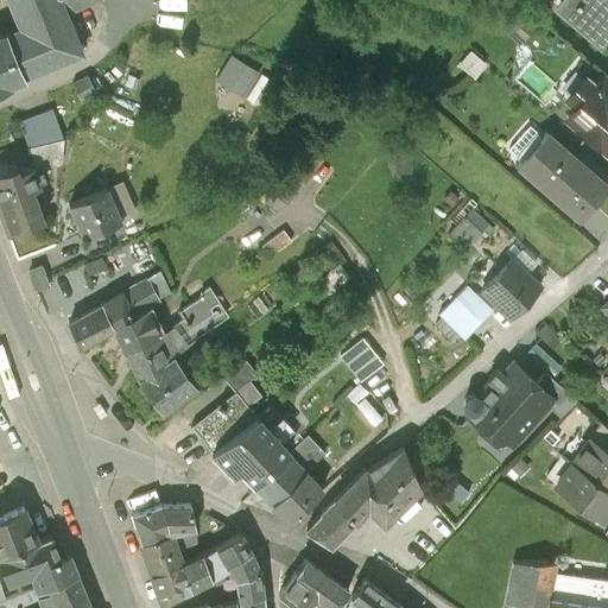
[(10,0),(23,29),(6,35),(24,77),(82,52),(65,13),(99,0),(10,0)]
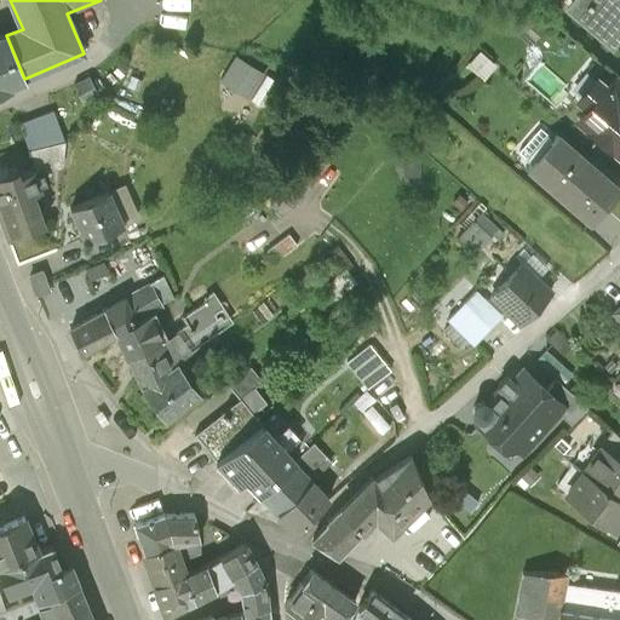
[(619,0),(572,0),(567,6),(612,45),(619,34),(619,0)]
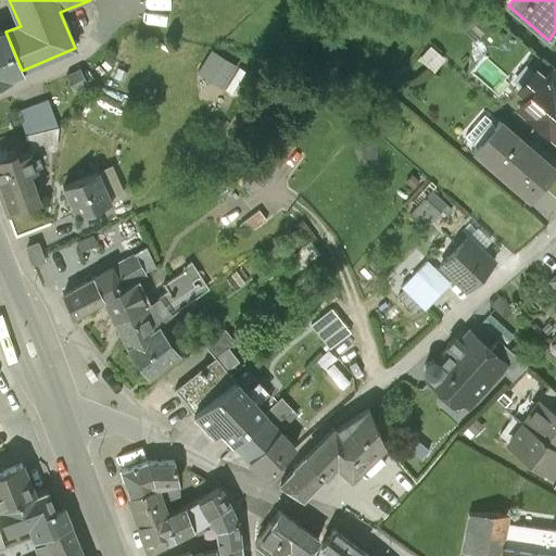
[(22,71),(5,32),(5,30),(0,33),(0,80),(9,77),(8,76),(22,71)]
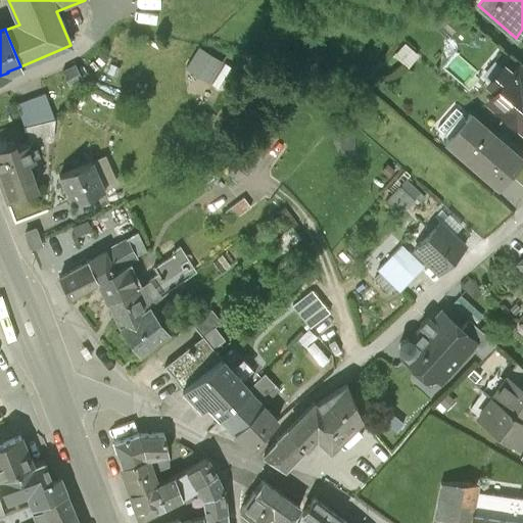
[(487,98),(522,128),(522,67),(516,77),(504,66),(488,86),(493,91),(487,98)]
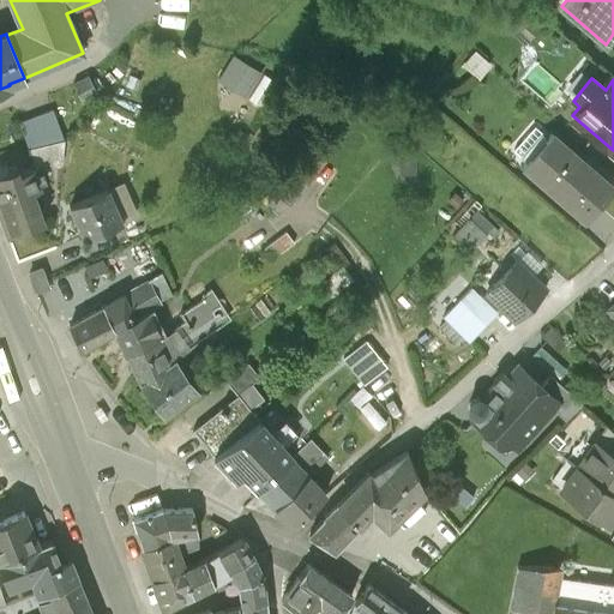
[(28,149),(32,168),(34,167),(35,170),(62,163),(65,139),(53,109),(19,122),(29,148),(28,149)]
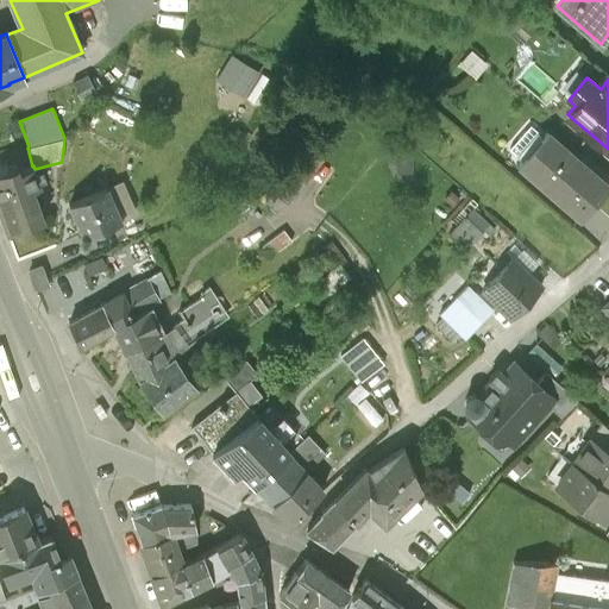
[(608,187),(547,133),(520,164),(582,218),(608,187)]
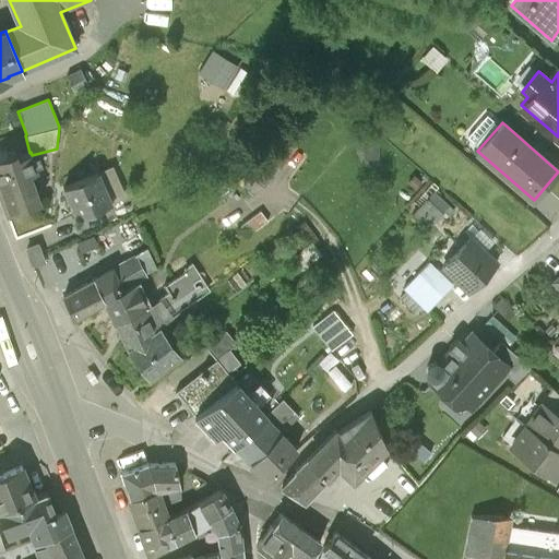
[(38,171),(32,155),(31,152),(30,153),(18,156),(15,152),(0,156),(0,194),(7,214),(40,202),(31,174),(38,171)]
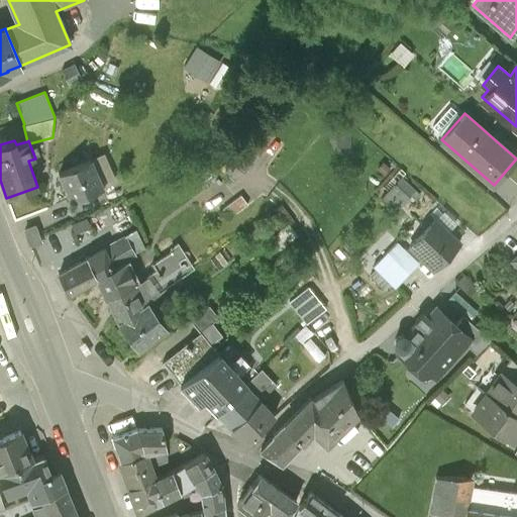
[(72,202),(103,188),(91,160),(59,173),(72,202)]
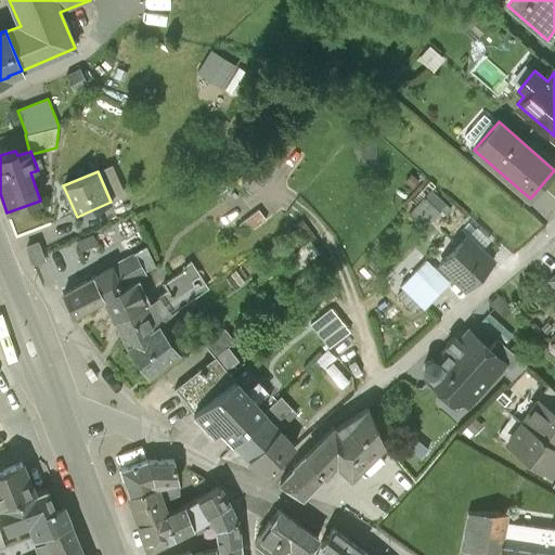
[(411,214),(425,228),(447,205),(433,191),(411,214)]
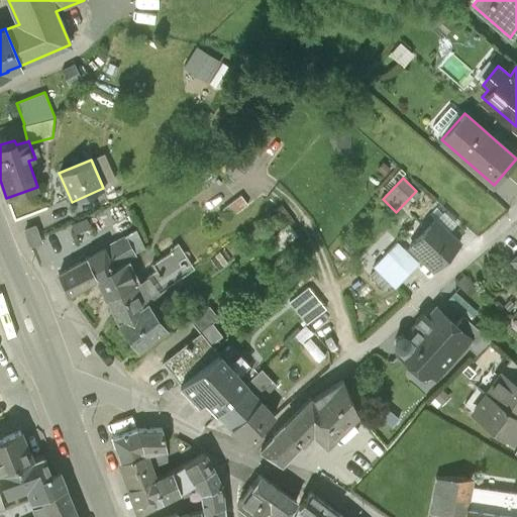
[(410,246),(434,270),(459,243),(435,220),(410,246)]
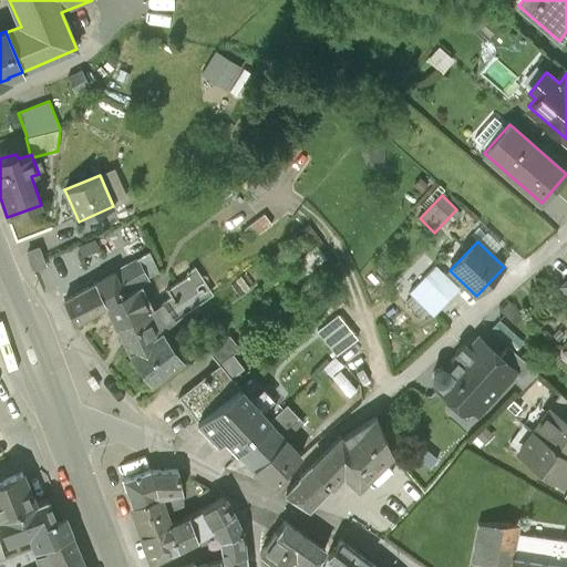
[(150,253),(113,272),(123,295),(147,281),(146,278),(158,271),(150,253)]
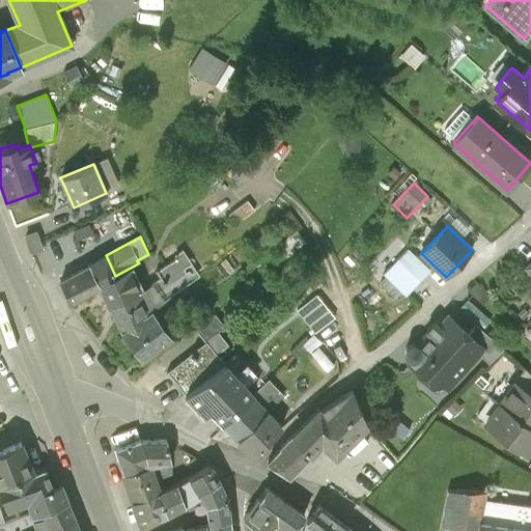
[(383,268),(399,252),(389,242),(373,257),(383,268)]
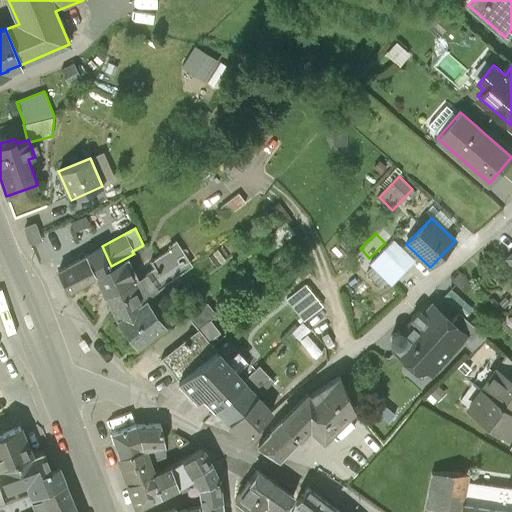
[(391,285),(415,261),(393,240),(370,264),(391,285)]
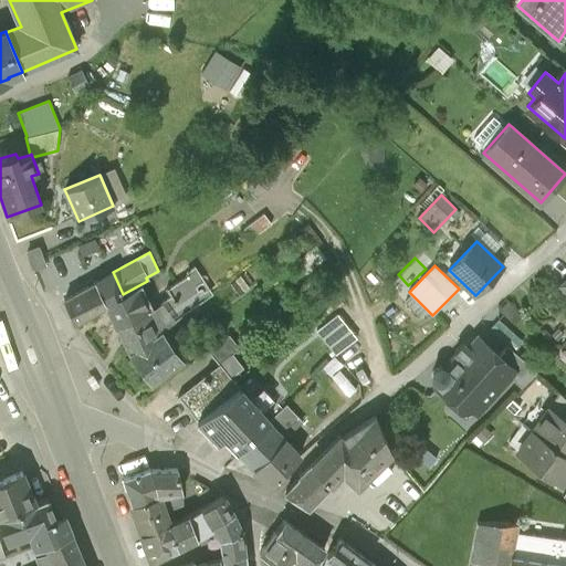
[(95,282),(107,305),(117,327),(146,312),(139,295),(150,287),(147,281),(123,294),(113,272),(95,282)]
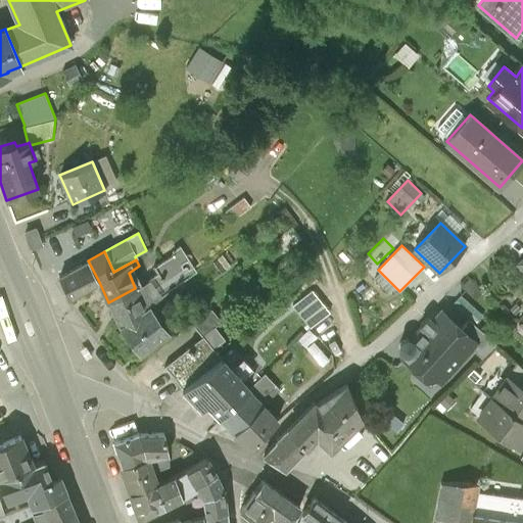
[(181,266),(174,253),(173,253),(174,255),(154,268),(157,274),(141,284),(141,285),(135,288),(108,302),(120,326),(170,290),(188,277),(181,266)]
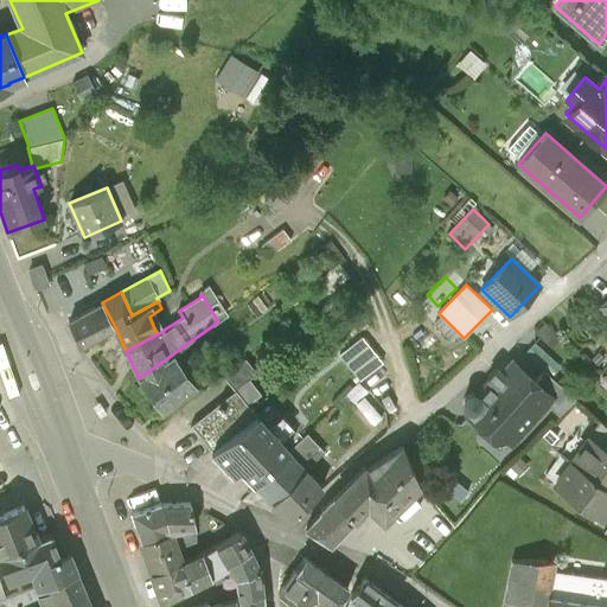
[(115,327),(102,302),(69,321),(81,346),(115,327)]
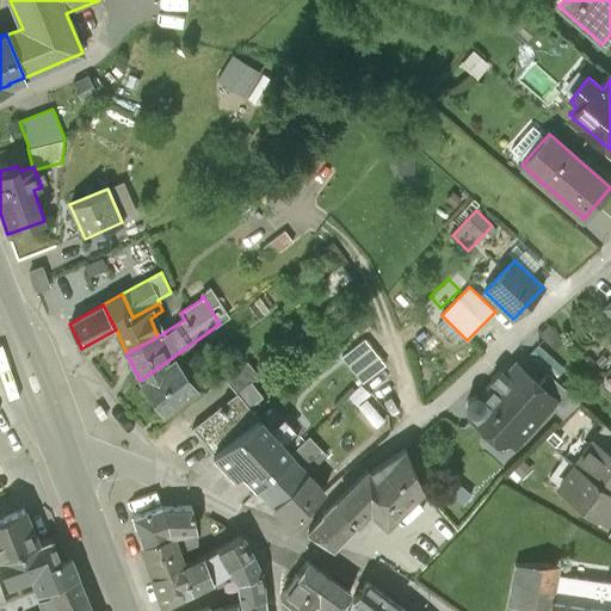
[(215,362),(198,339),(140,381),(164,413),(197,388),(192,380),(215,362)]
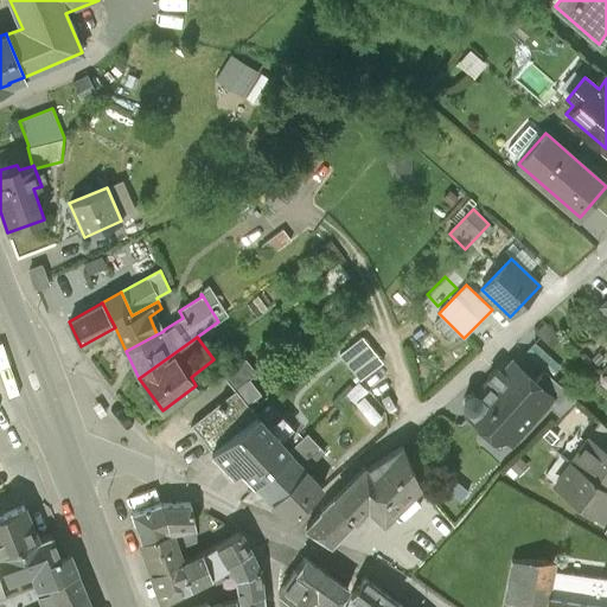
[(383,363),(363,337),(339,355),(360,381),(383,363)]
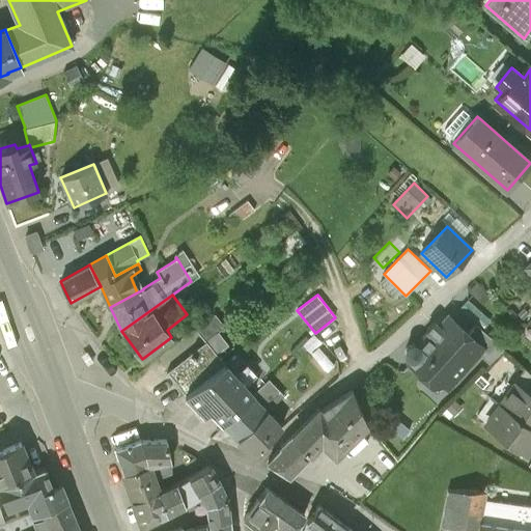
[(205,342),(219,332),(225,327),(215,313),(195,329),(205,342)]
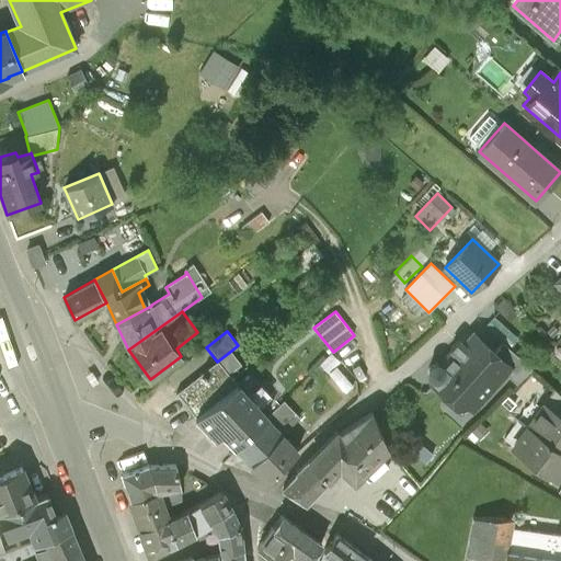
[(479,401),(505,373),(511,367),(493,352),(473,333),(464,344),(459,340),(449,350),(451,352),(438,366),(434,365),(431,365),(427,368),(427,374),(430,378),(433,381),(432,382),(451,400),(456,400),(466,390),(479,401)]
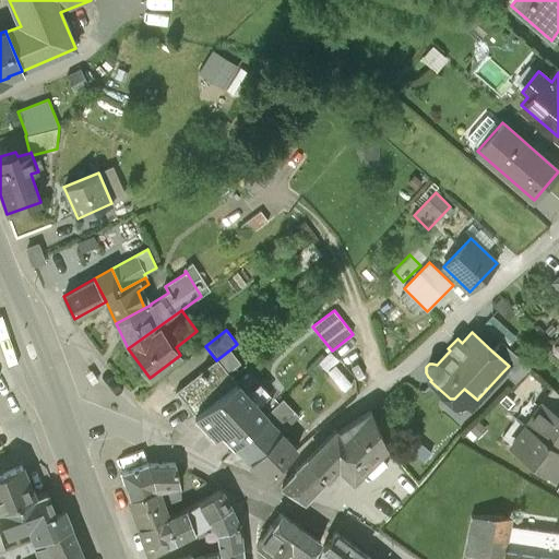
[(509,366),(503,371),(514,381),(530,366),(500,340),(491,351),(509,366)]
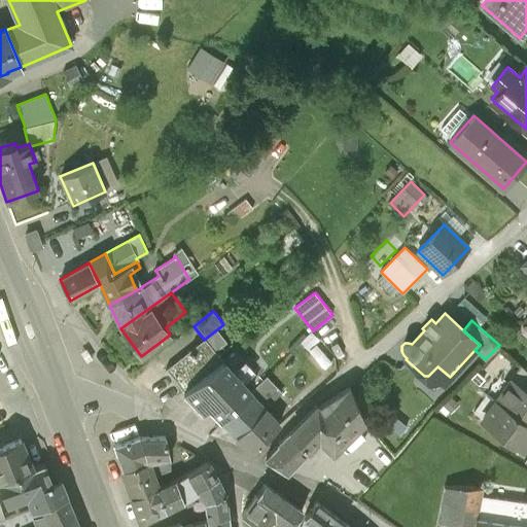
[(226,343),(217,329),(204,340),(166,370),(183,391),(222,361),(215,351),(226,343)]
